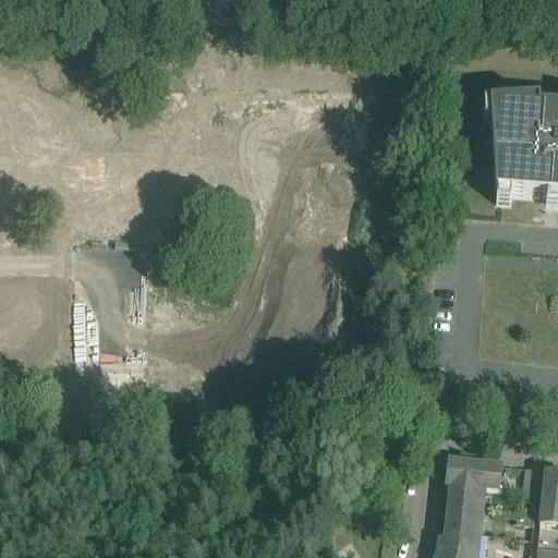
[(538,105),(483,109),(484,126),(490,126),(493,157),(496,207),(497,207),(509,208),(510,198),(546,201),(557,202),(557,113),(538,112),(538,105)]
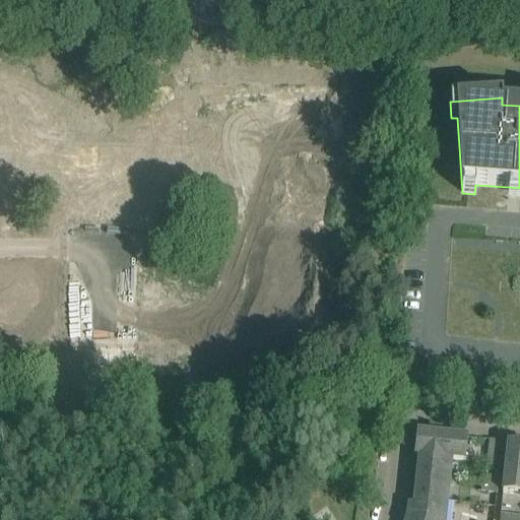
[(440,459),(452,461),(465,462),(467,439),(445,436),(445,440),(442,440),(431,439),(431,435),(416,433),(414,456),(418,457),(440,459)]
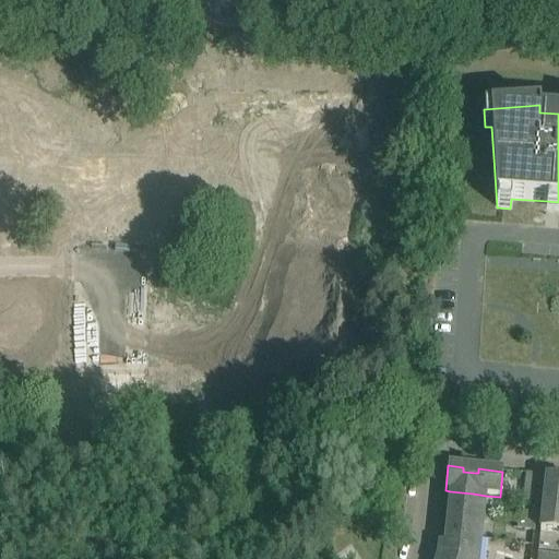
[(533,488),(535,475),(526,474),(524,487),(533,488)]
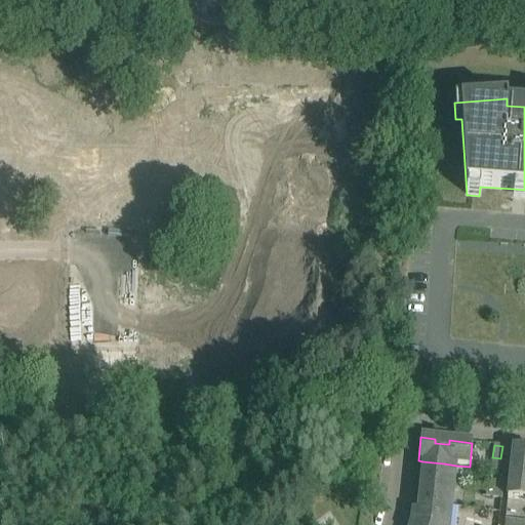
[(524,448),(513,447),(512,461),(516,461),(515,469),(514,477),(510,476),(508,498),(524,499),(524,448)]
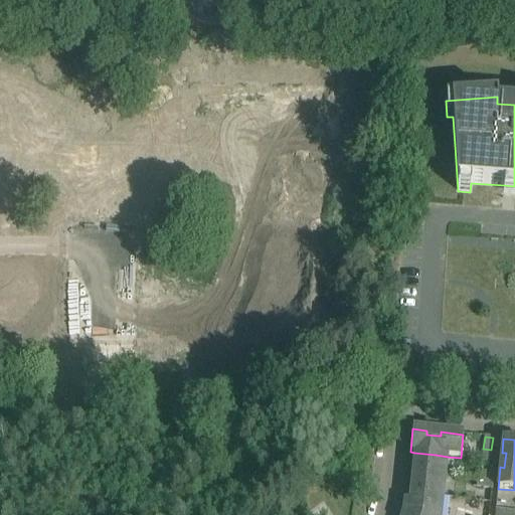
[(483,449),(482,462),(490,462),(491,450),(483,449)]
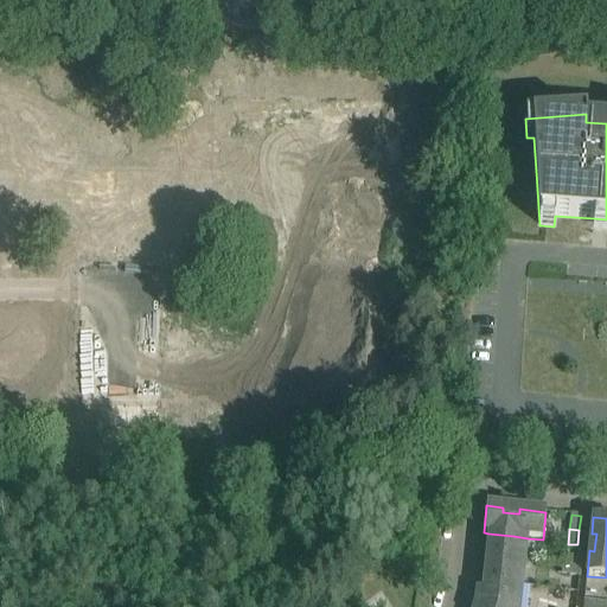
[(528,538),(513,536),(489,534),(486,557),(524,561),(528,538)]
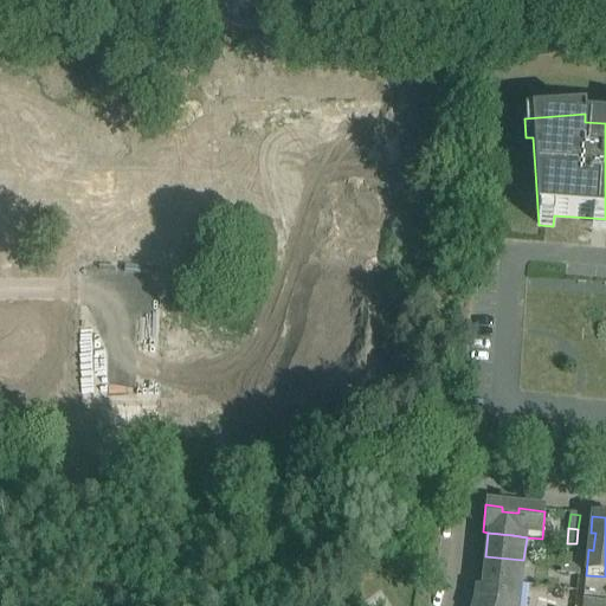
[(580,566),(581,556),(562,554),(561,563),(580,566)]
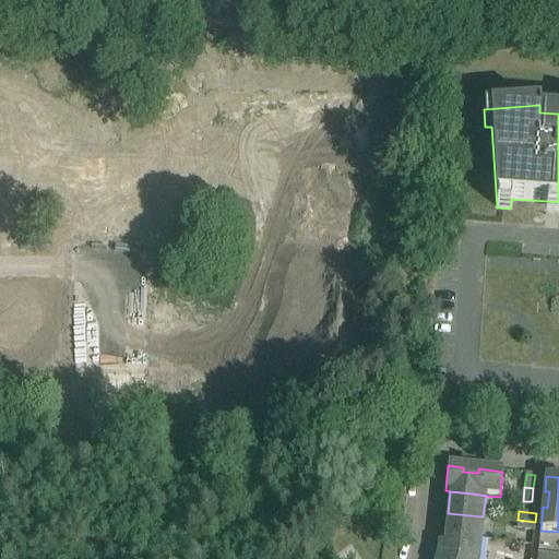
[(480,539),(483,516),(448,513),(445,536),(480,539)]
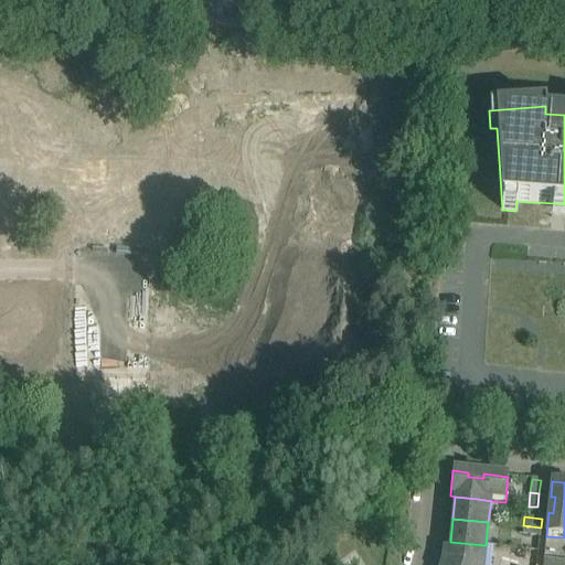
[(523,525),(522,535),(540,537),(541,528),(523,525)]
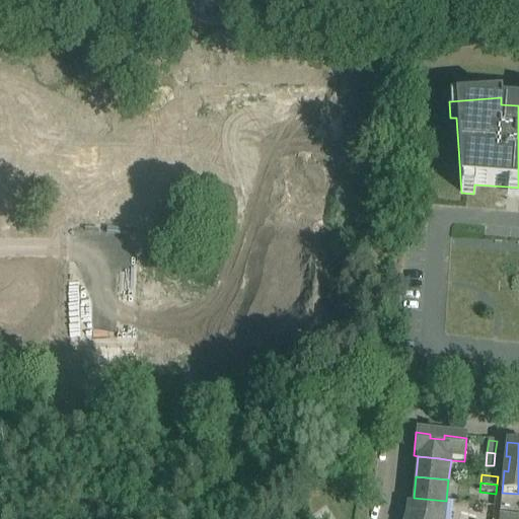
[(414,498),(413,505),(408,504),(406,515),(425,518),(444,518),(446,501),(414,498)]
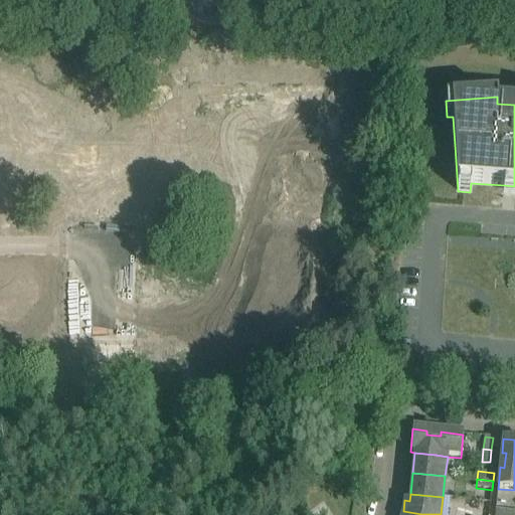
[(478,510),(489,511),(490,502),(479,501),(478,510)]
